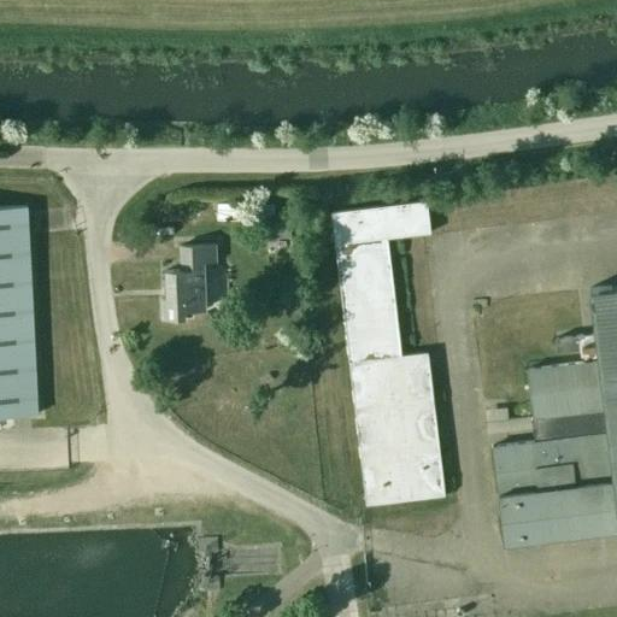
[(365,504),(444,494),(427,351),(400,354),(387,238),(429,231),(425,200),(330,211),(364,493),(365,504)]
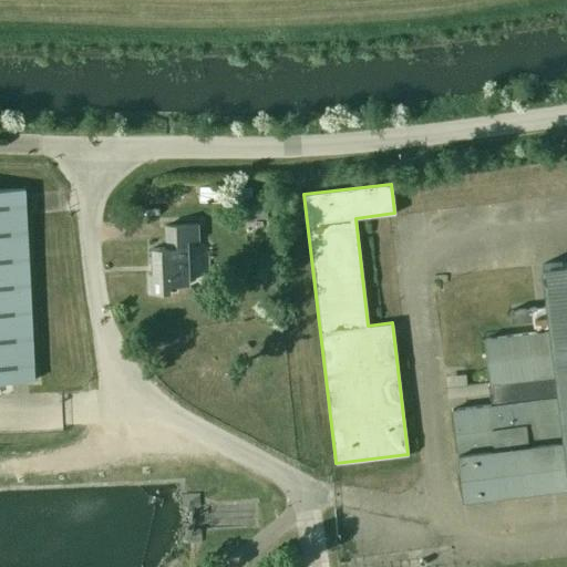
[(0,381),(33,380),(24,188),(0,189),(0,381)]
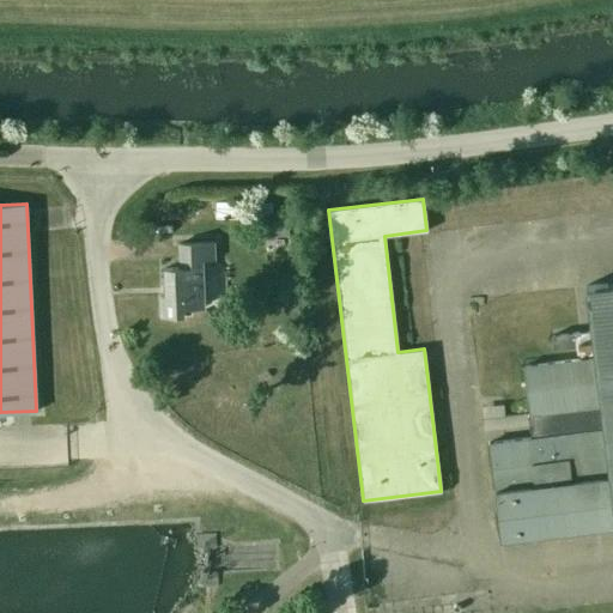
[(262,214),(262,242),(291,240),(290,214),(262,214)]
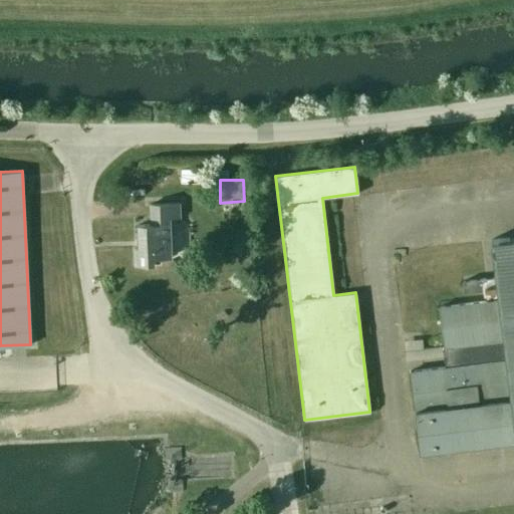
[(168,217),(179,217),(178,203),(150,205),(151,225),(137,225),(138,248),(134,248),(135,264),(153,263),(153,258),(170,257),(168,217)]
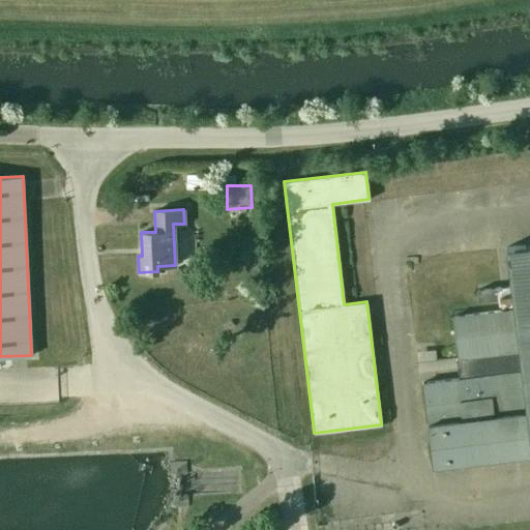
[(529,243),(505,246),(510,286),(476,290),(477,302),(497,299),(498,305),(512,303),(513,308),(452,316),(458,358),(459,358),(462,378),(421,383),(433,466),(529,453),(529,243)]
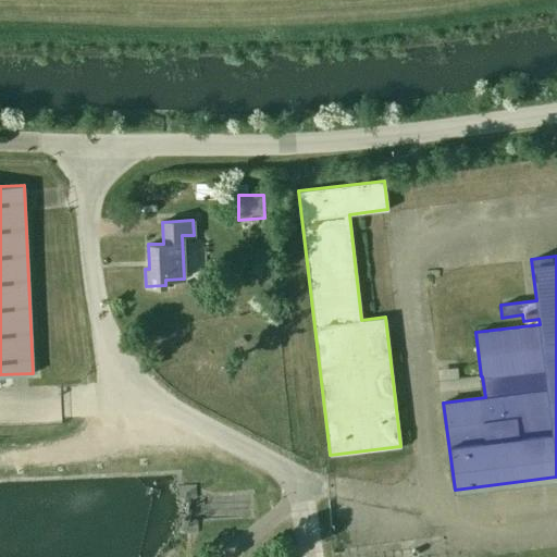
All buildings are outlined.
